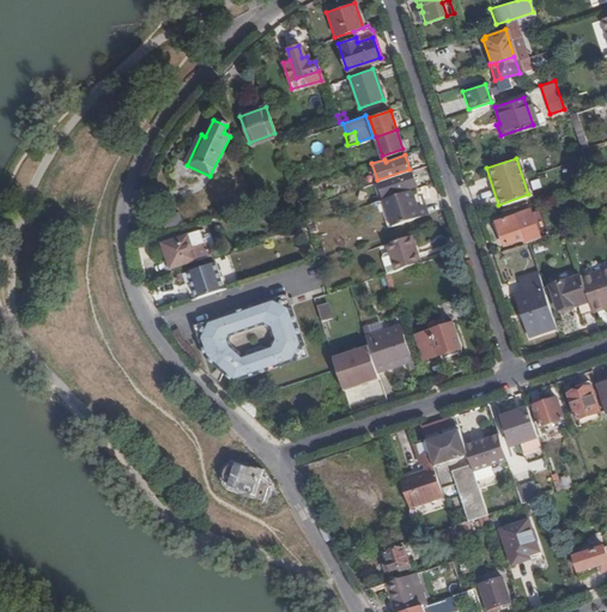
[(586,171),(583,165),(577,168),(583,186),(589,183),(586,171)]
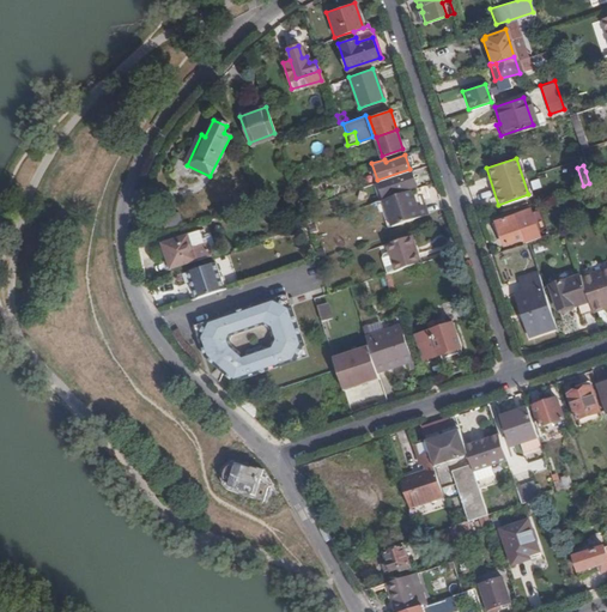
[(377,180),(383,197),(394,193),(394,192),(414,185),(410,169),(377,180)]
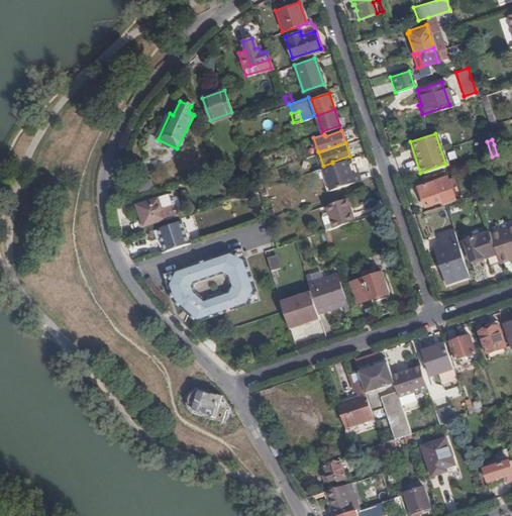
[(323,166),(321,167),(324,175),(329,189),(356,180),(353,171),(350,172),(348,173),(346,169),(348,168),(345,159),(332,163),(323,166)]
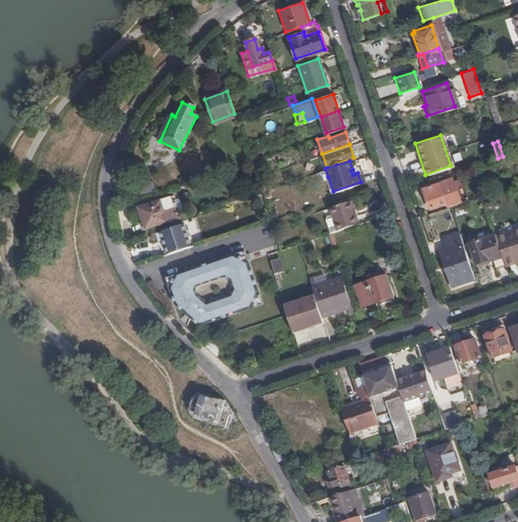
[(333,191),(328,177),(324,178),(329,192),(333,191)]
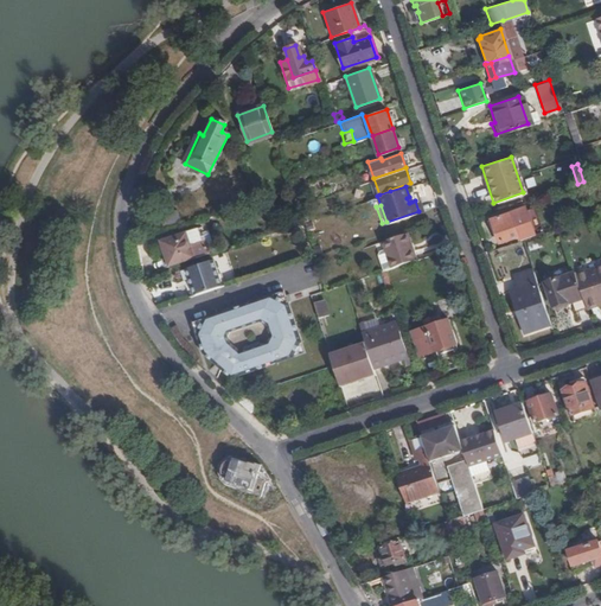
[(181,223),(176,206),(157,212),(162,230),(181,223)]
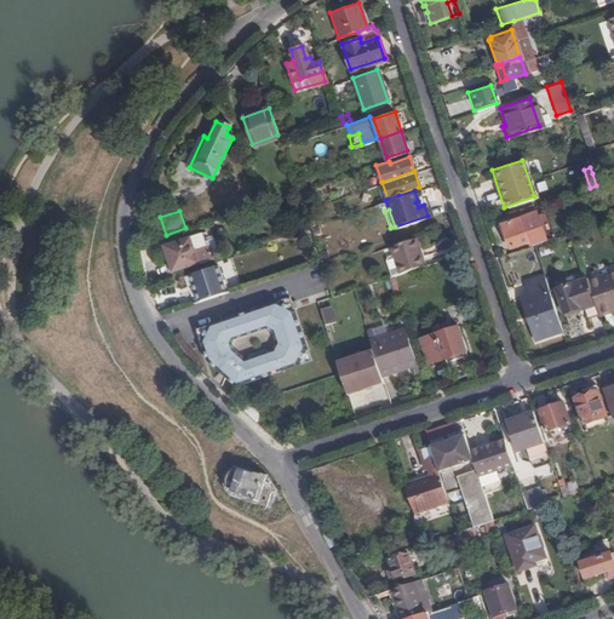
[(529,244),(543,240),(534,212),(499,223),(508,246),(526,240),(527,245),(529,244)]
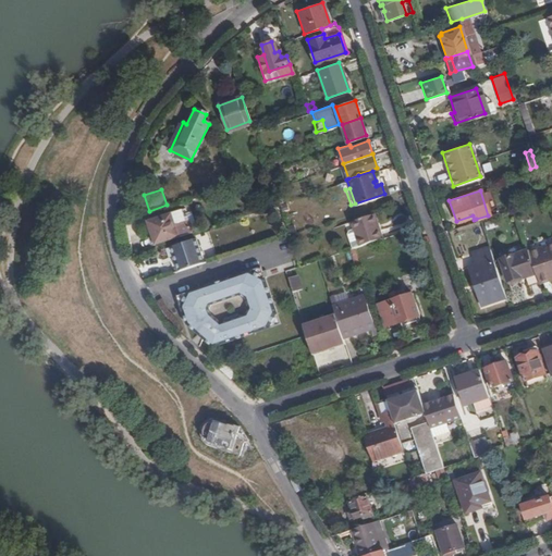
[(182,209),(150,218),(157,241),(196,227),(191,212),(188,213),(186,210),(183,211),(182,209)]
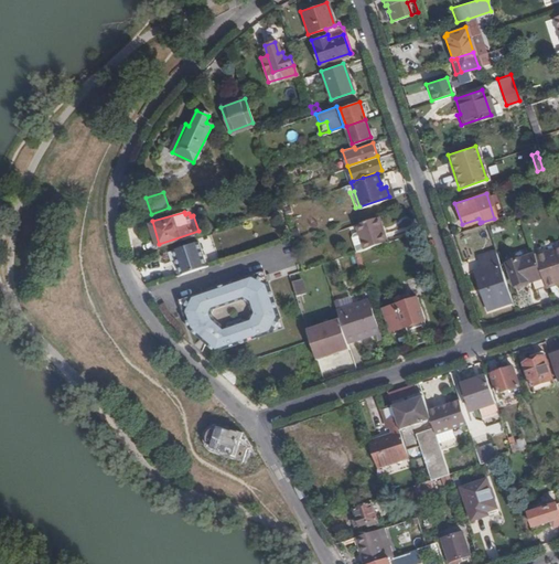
[(384,241),(382,232),(379,233),(375,216),(354,224),(356,230),(351,231),(350,235),(355,251),(362,248),(384,241)]
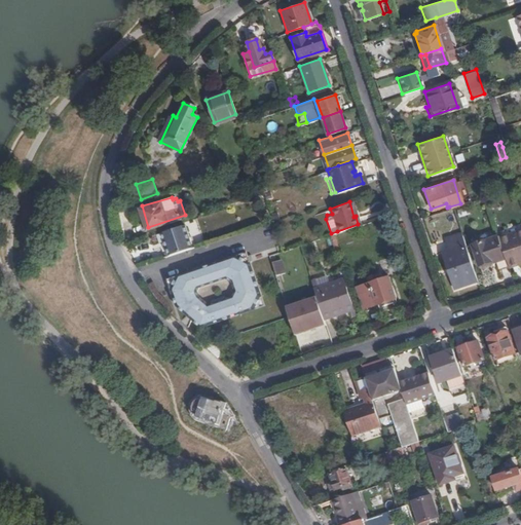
[(449,220),(446,212),(438,215),(440,223),(449,220)]
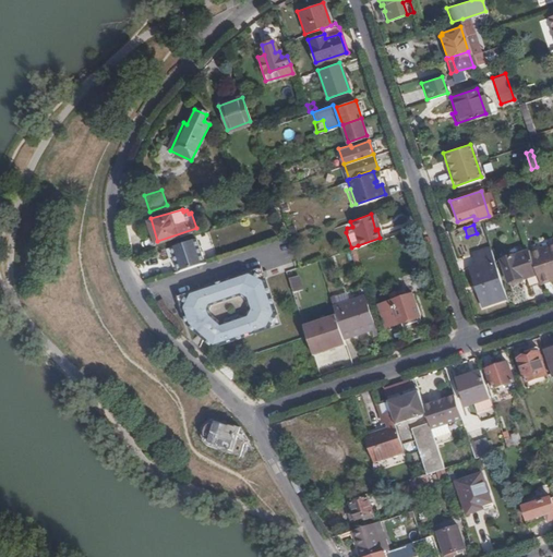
[(175,242),(182,268),(207,261),(199,234),(175,242)]
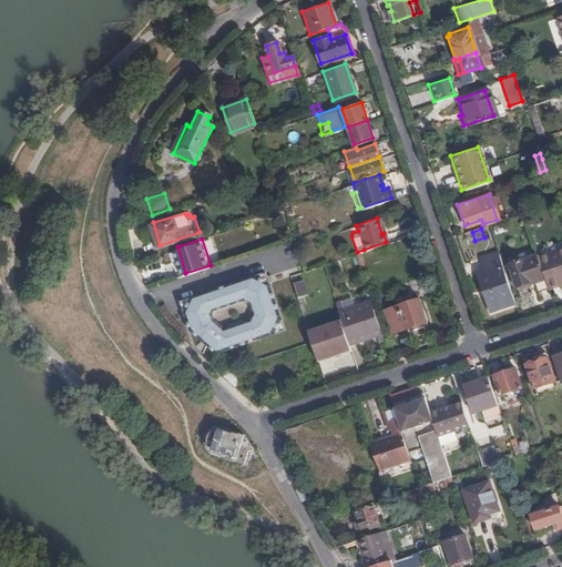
[(171,249),(180,274),(185,273),(177,246),(171,249)]
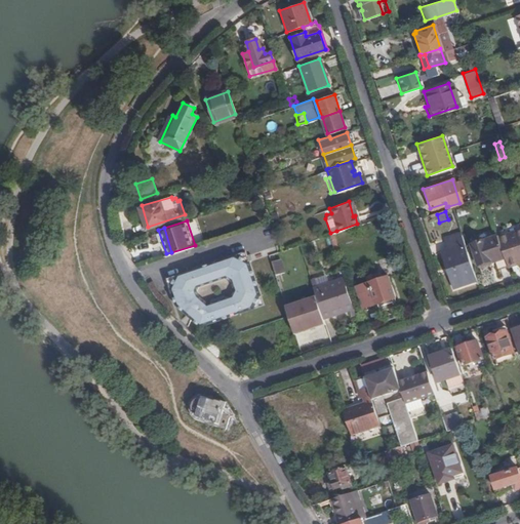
[(502,257),(506,267),(516,264),(515,258),(519,256),(519,228),(495,236),(502,257)]
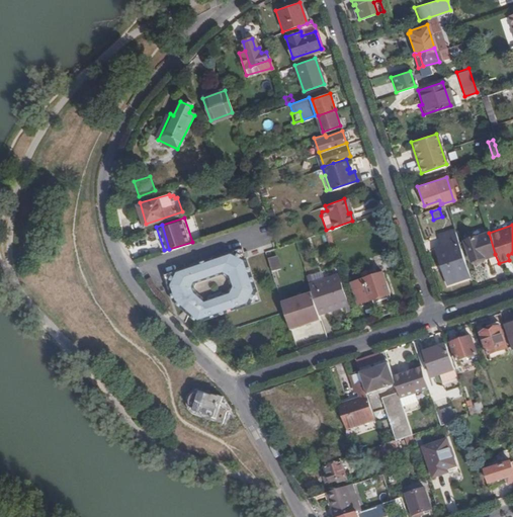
[(487,257),(495,254),(489,233),(487,230),(461,238),(469,263),(487,258),(487,257)]
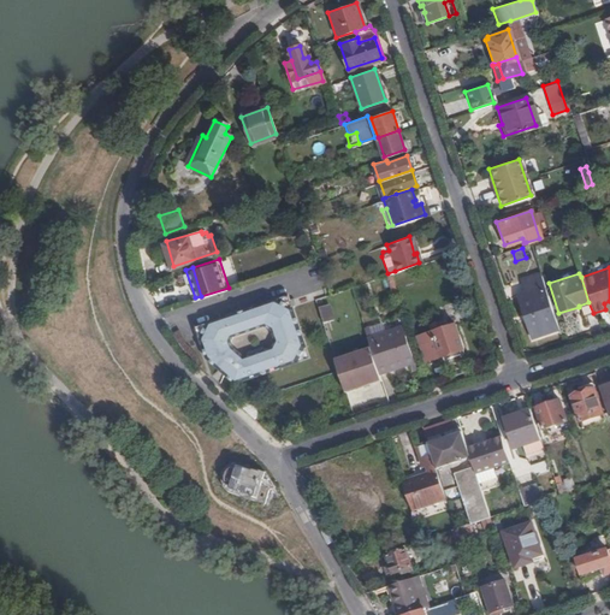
[(529,338),(556,329),(538,276),(522,282),(526,294),(515,299),(529,338)]
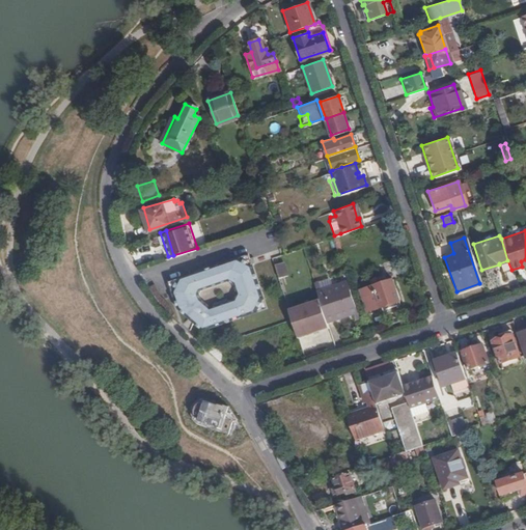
[(247,253),(168,279),(177,304),(202,328),(265,307),(250,262),(253,260),(252,255),(248,256),(247,253)]
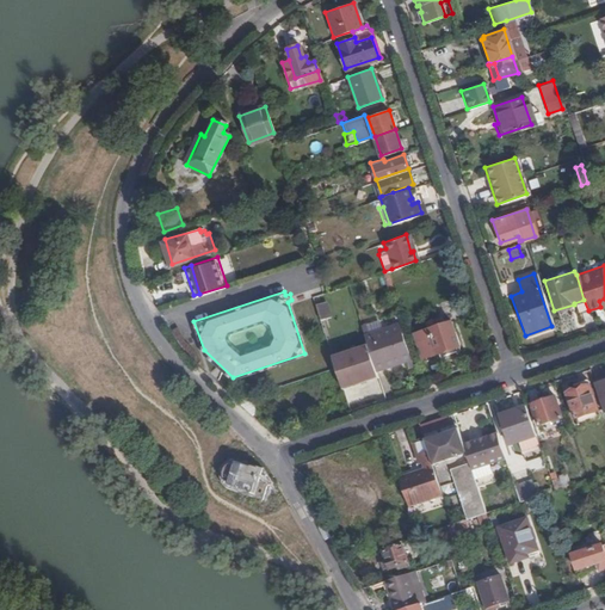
[(322,301),(314,303),(319,320),(328,316),(322,301)]
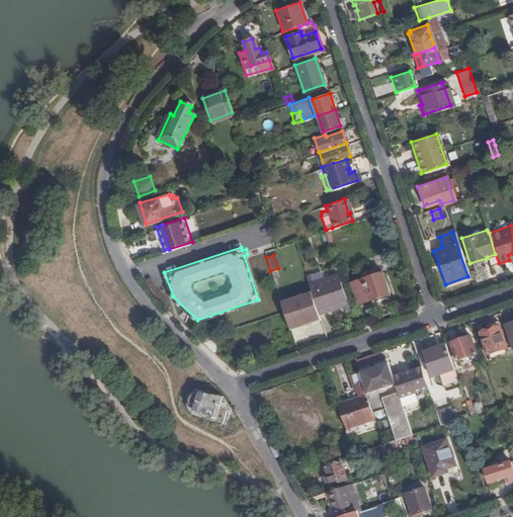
[(309,272),(311,279),(323,275),(320,268),(309,272)]
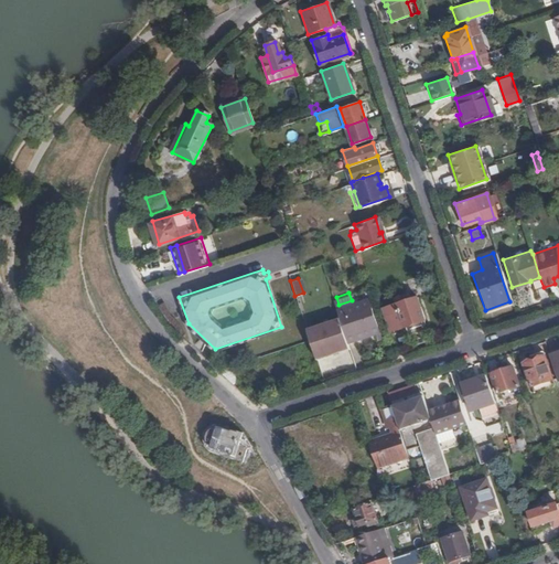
[(422,319),(415,297),(405,299),(402,294),(393,297),(395,302),(382,307),(388,330),(422,319)]
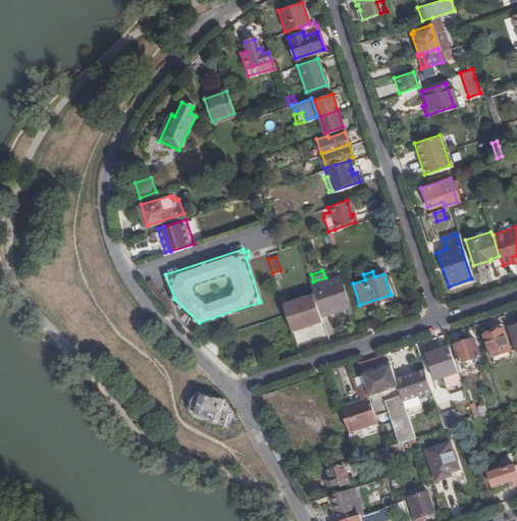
[(352,313),(344,287),(343,282),(339,273),(325,277),(313,281),(309,282),(312,293),(313,295),(321,319),(322,321),(322,323),(340,317),(350,313),(352,313)]
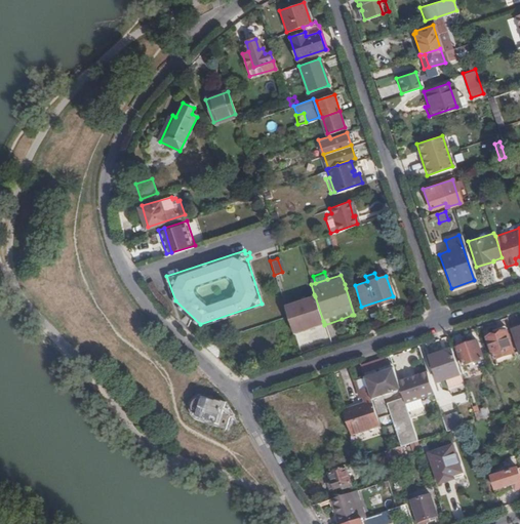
[(284,305),(284,307),(315,296),(314,294),(284,305)]
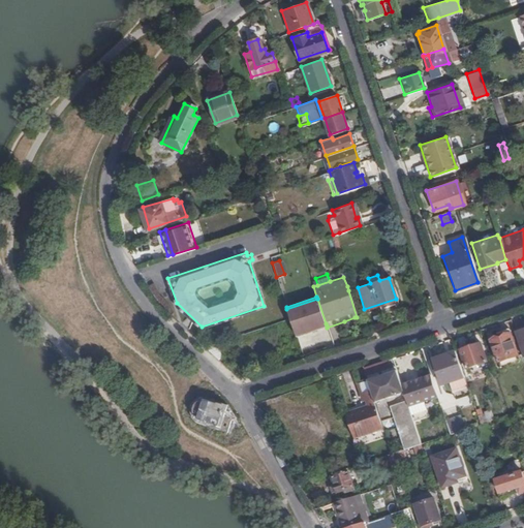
[(286,309),(289,316),(295,334),(310,329),(315,328),(326,323),(317,299),(286,309)]
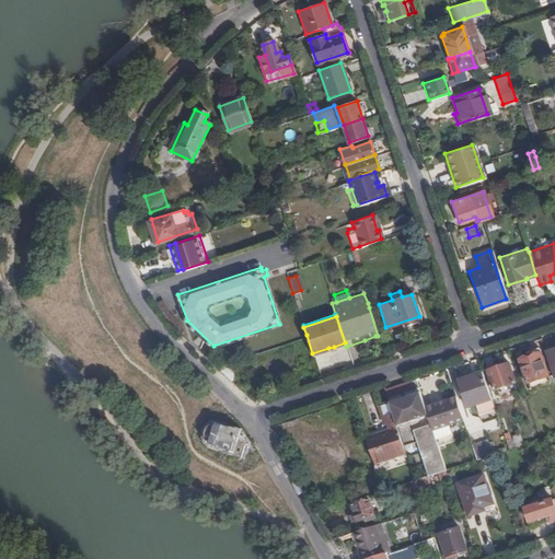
[(554,346),(543,350),(552,377),(554,375),(554,346)]
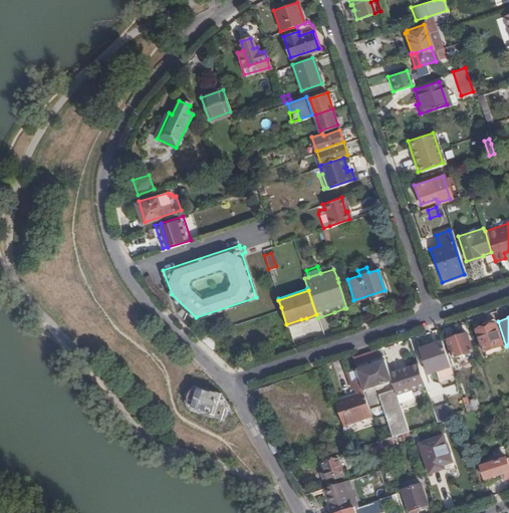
[(492,319),(480,323),(481,327),(474,330),(481,351),(500,345),(492,319)]
